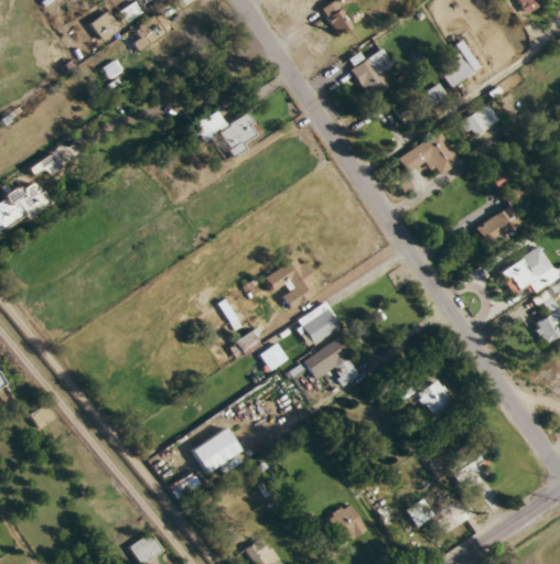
[(335,0),(322,10),(341,35),(356,24),(344,6),(352,0),(335,0)]
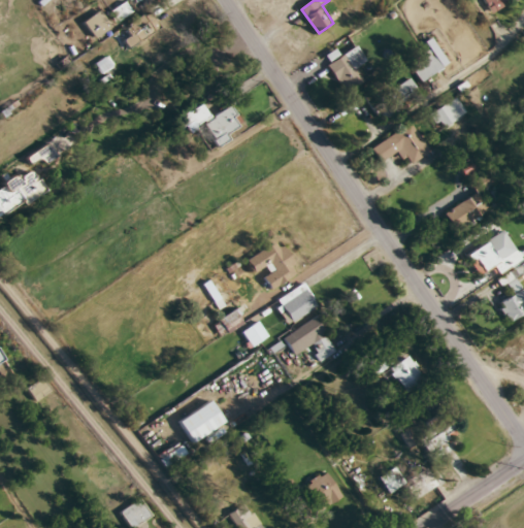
[(486,0),(493,11),(511,0),(486,0)]
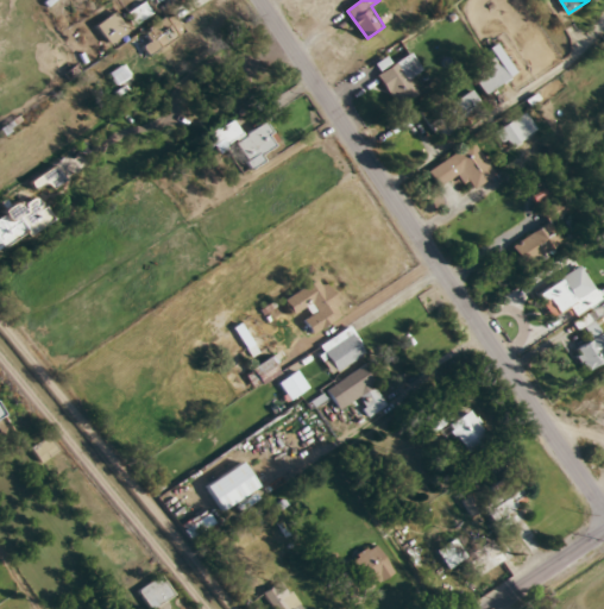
[(155,12),(148,1),(130,13),(138,24),(155,12)]
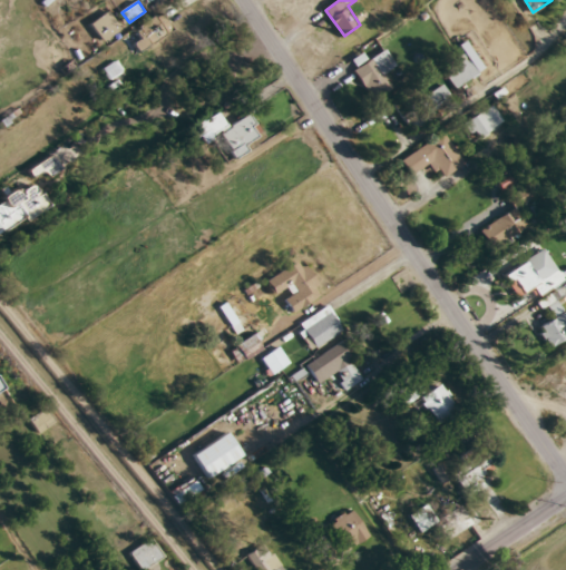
[(124,29),(109,10),(91,25),(106,42),(124,29)]
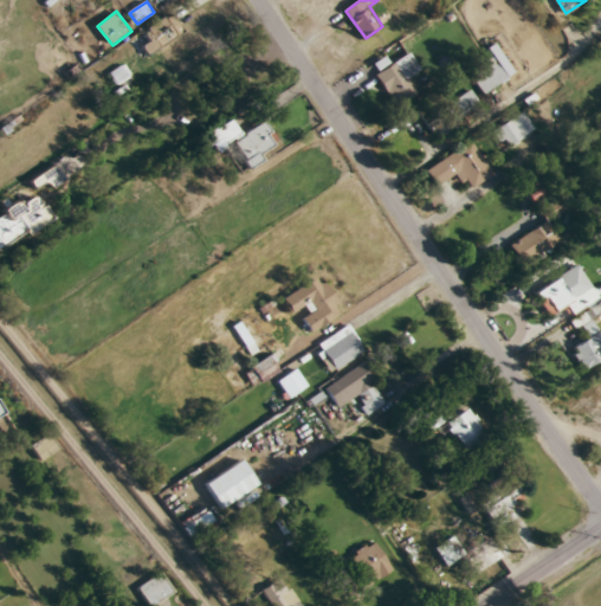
[(152,42),(143,46),(149,55),(186,31),(173,13),(144,32),(152,42)]
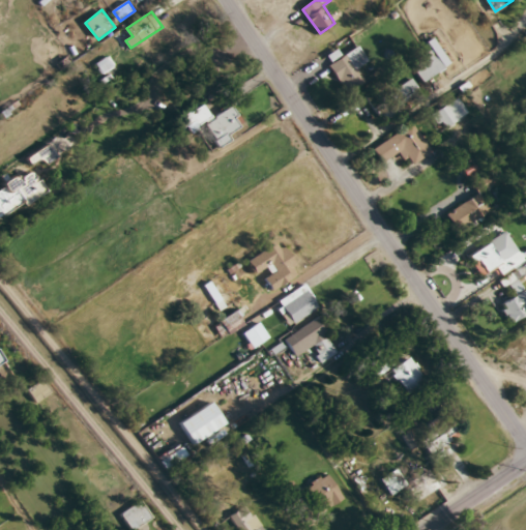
[(434,49),(413,65),(427,83),(453,63),(435,40),(430,43),(434,49)]
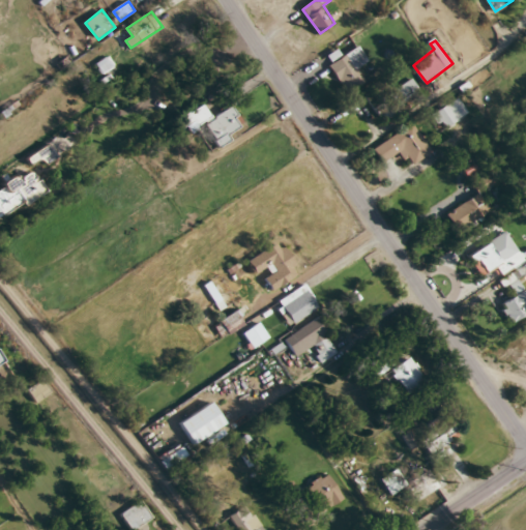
[(371,62),(359,46),(330,64),(348,93),(368,81),(360,68),(371,62)]
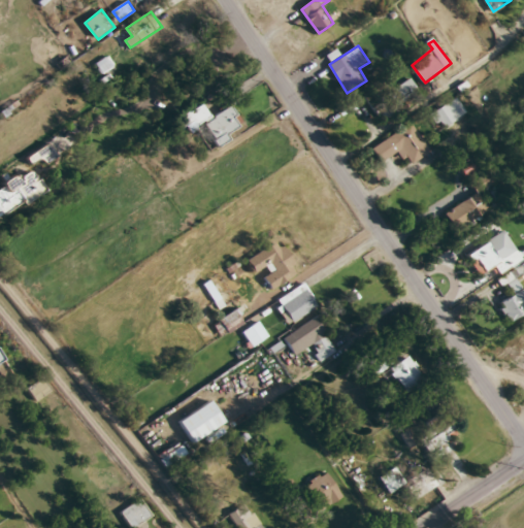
[(385,120),(422,92),(412,77),(374,106),(385,120)]
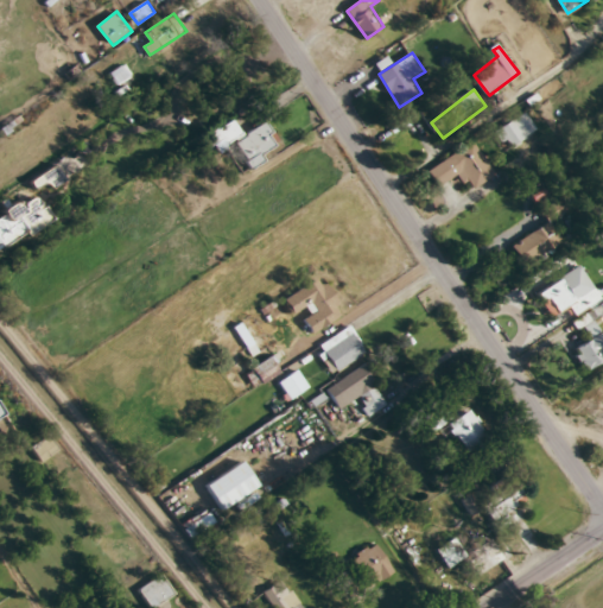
[(496,132),(509,151),(539,131),(526,112),(496,132)]
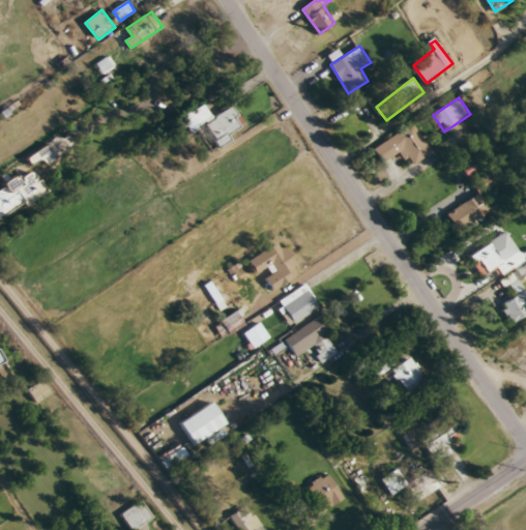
[(184,116),(193,133),(207,124),(220,148),(234,140),(231,134),(245,126),(234,106),(213,117),(207,105),(184,116)]
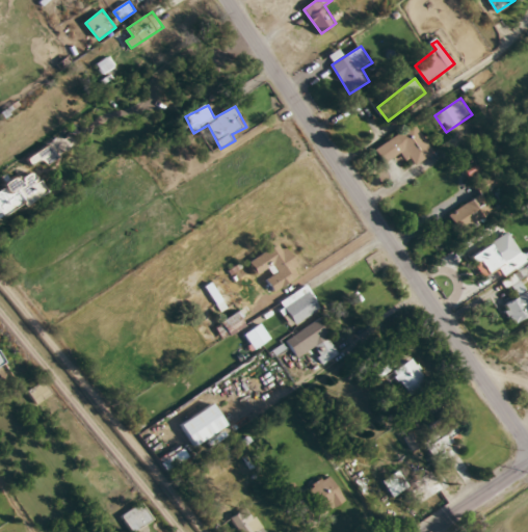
[(385,163),(405,152),(414,166),(436,154),(417,123),(375,148),(385,163)]
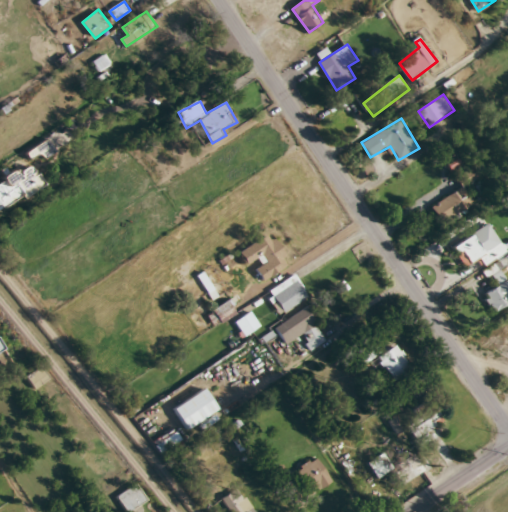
[(27,153),(34,163),(55,148),(48,139),(27,153)]
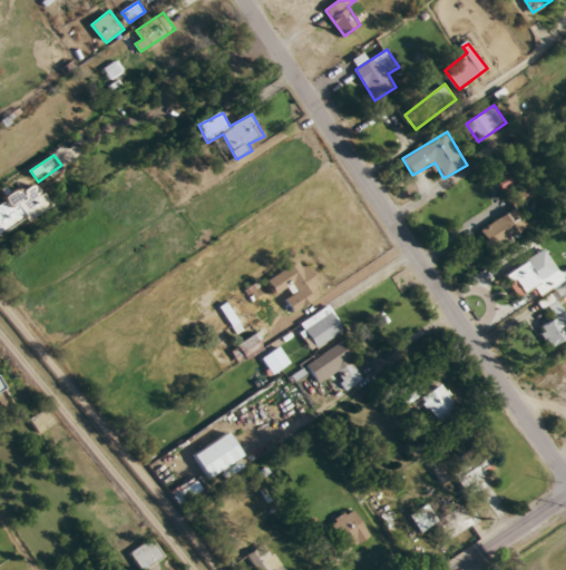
[(0,202),(0,224),(5,232),(49,207),(36,183),(0,202)]
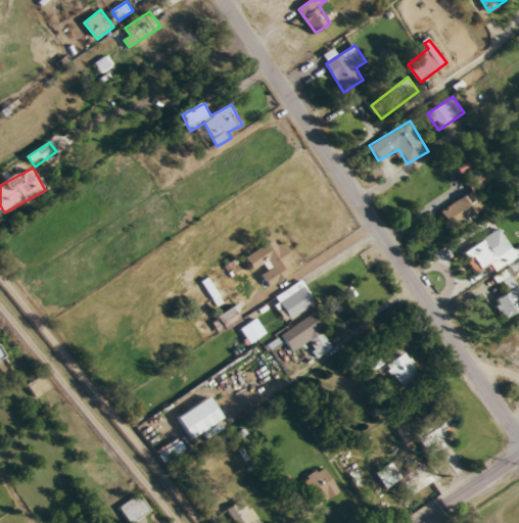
[(474,190),(441,211),(454,230),(485,209),(474,192),(486,184),(479,174),(468,181),(474,190)]
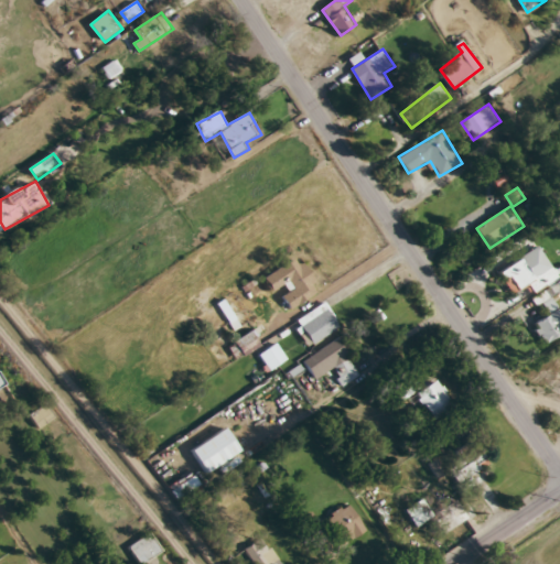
[(514,294),(529,284),(534,293),(559,279),(559,275),(540,246),(499,271),(514,294)]
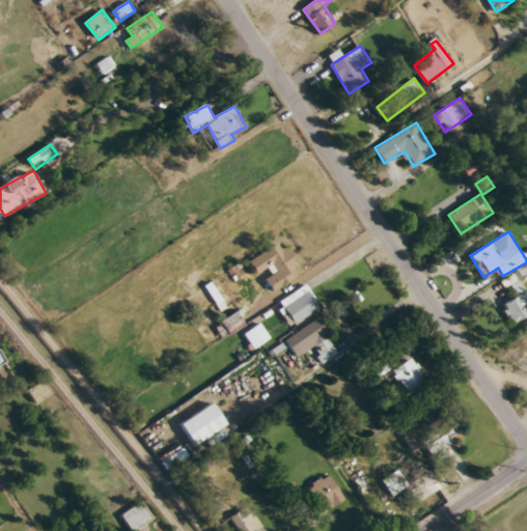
[(303,274),(283,241),(249,260),(258,275),(267,270),(270,276),(264,280),(271,292),(303,274)]
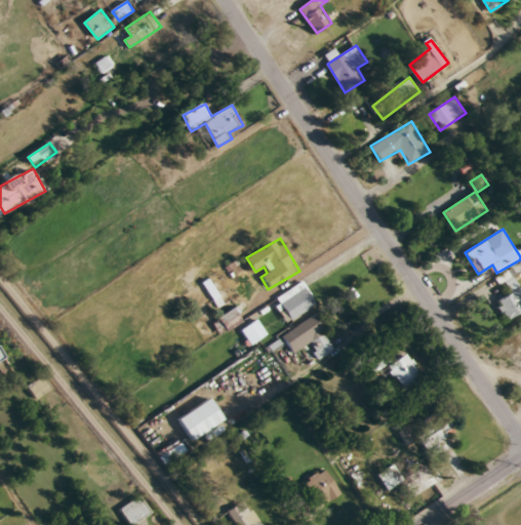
[(508,320),(520,312),(520,283),(519,281),(520,280),(520,261),(501,274),(512,294),(497,303),(508,320)]
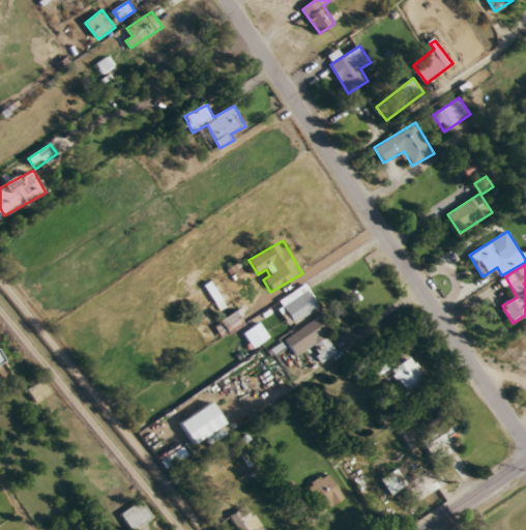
[(280,301),(293,323),(320,307),(307,285),(280,301)]
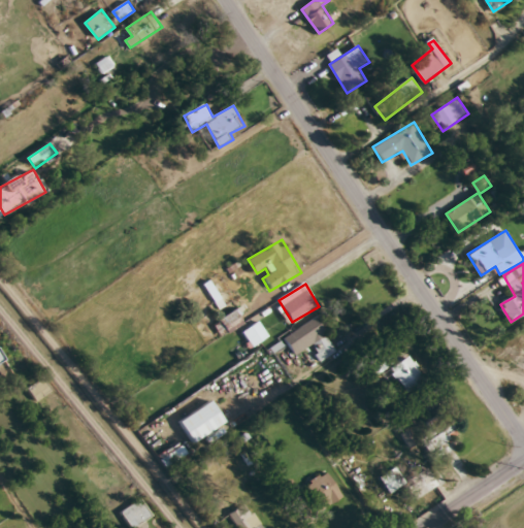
[(390,368),(405,391),(425,378),(411,355),(390,368)]
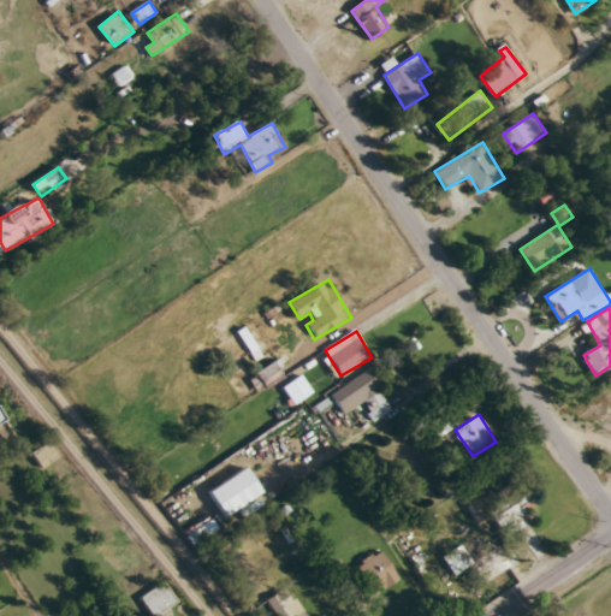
[(45,467),(60,454),(51,442),(34,454),(45,467)]
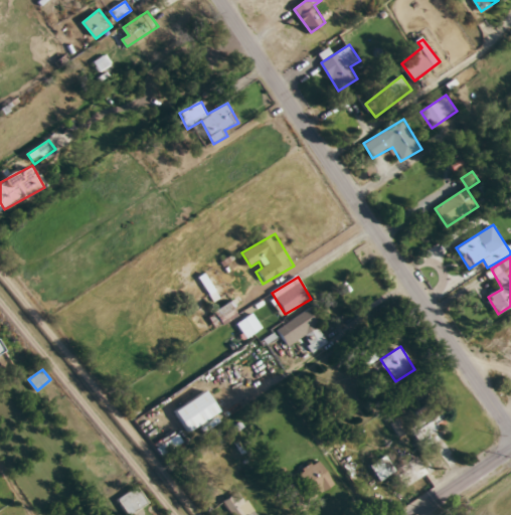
[(176,411),(190,432),(220,410),(207,390),(176,411)]
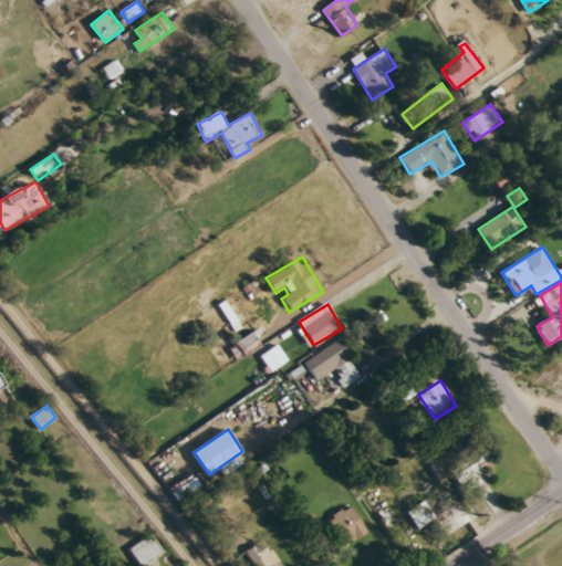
[(482,463),(487,462),(482,446),(455,453),(465,492),(488,485),(482,463)]
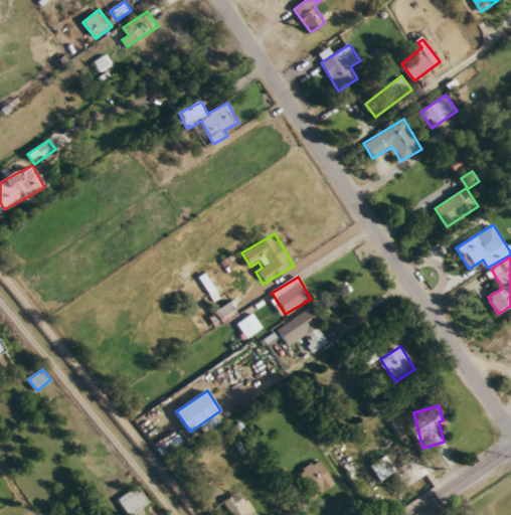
[(394,473),(383,457),(371,465),(382,481),(394,473)]
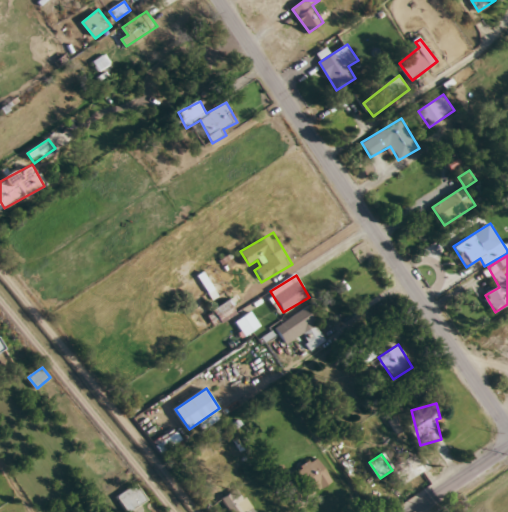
[(408,481),(430,468),(421,454),(399,466),(408,481)]
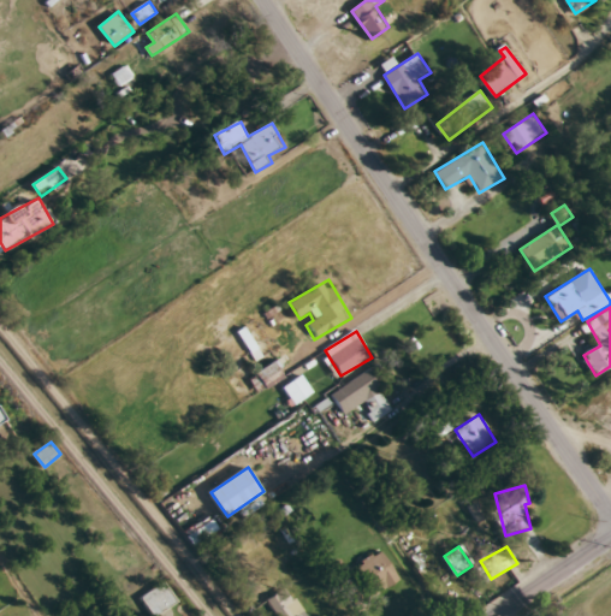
[(373,594),(401,580),(385,549),(356,564),(373,594)]
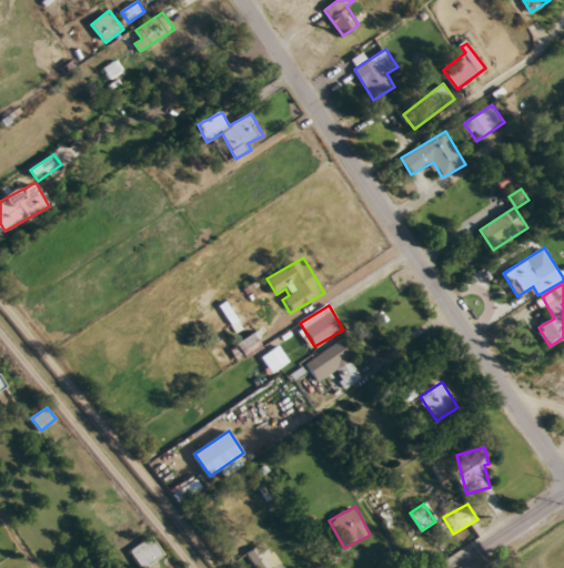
[(143,567),(164,556),(153,537),(131,550),(142,567),(143,567)]
